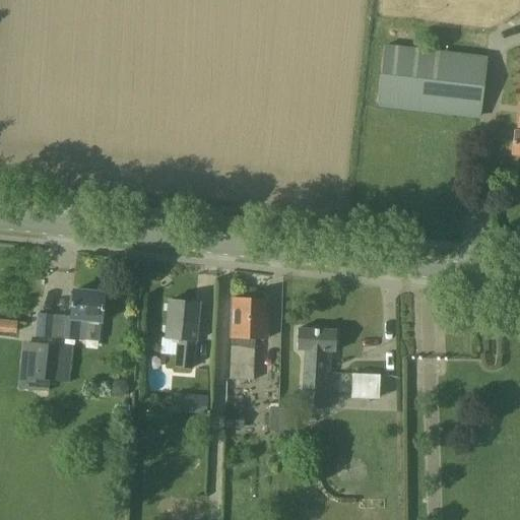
[(377,105),(480,116),(488,56),(384,44),(377,105)]
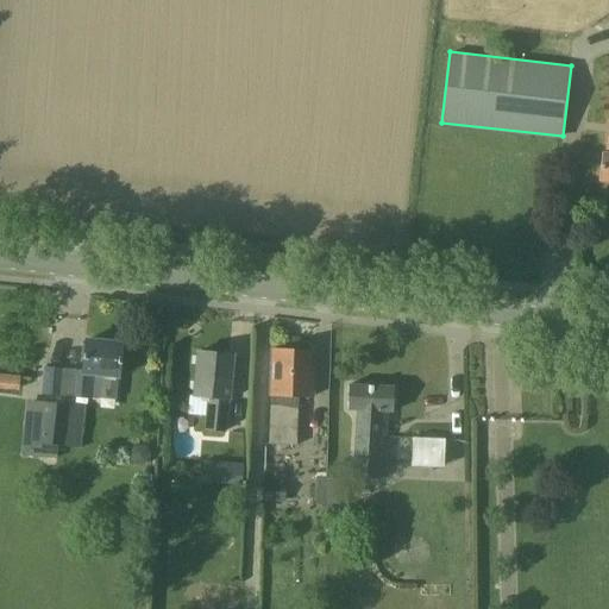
[(608,135),(607,155),(602,154),(598,182),(608,182),(608,135)]
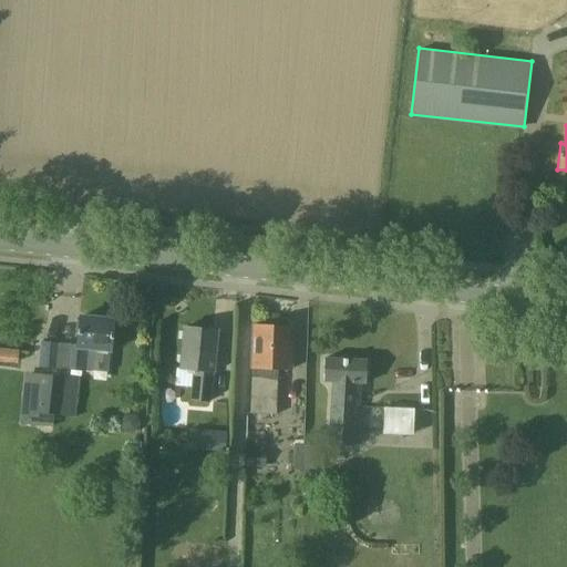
[(38,368),(85,371),(88,349),(110,351),(113,320),(80,317),(78,344),(40,341),(38,368)]
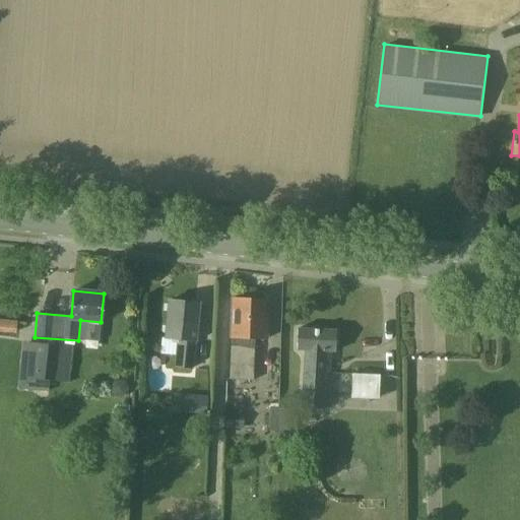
[(255,338),(266,338),(267,301),(233,299),(231,337),(229,380),(253,380),(255,338)]
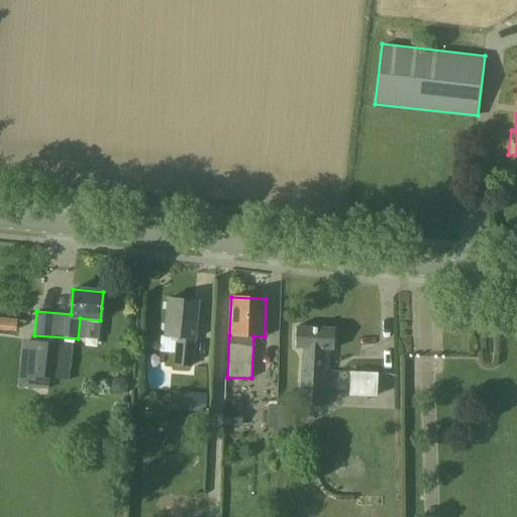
[(192,368),(194,338),(198,302),(168,299),(165,335),(176,336),(173,365),(192,368)]
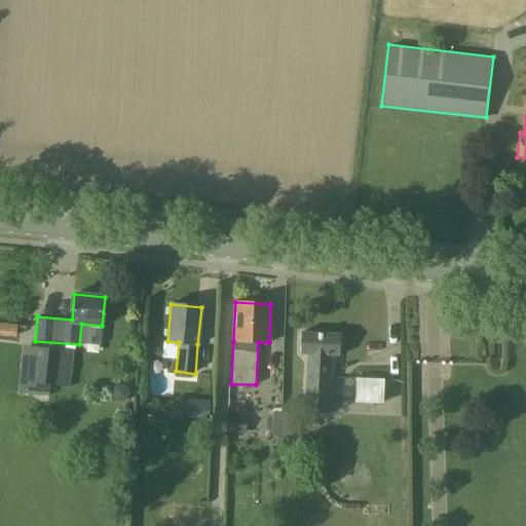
[(0,333),(16,335),(17,325),(0,323),(0,333)]
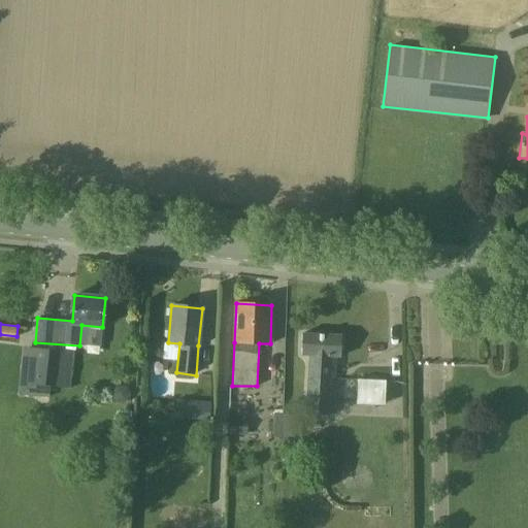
[(337,356),(340,357),(340,336),(301,335),(301,355),(308,355),(305,415),(329,416),(331,378),(336,378),(337,356)]
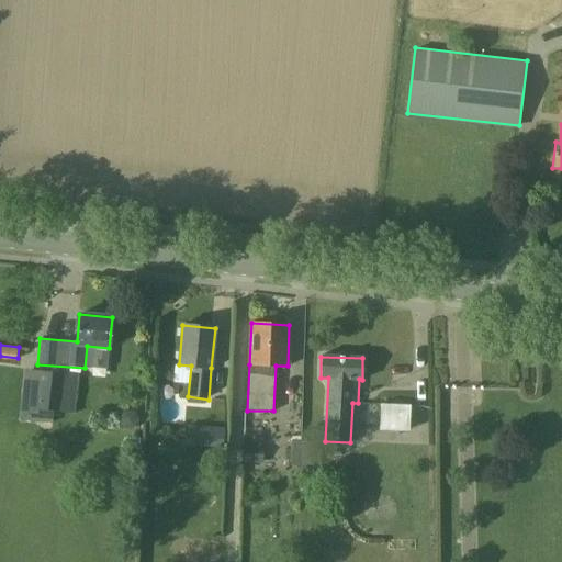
[(55,409),(62,411),(75,412),(79,375),(66,374),(36,371),(25,370),(20,420),(53,424),(55,409)]
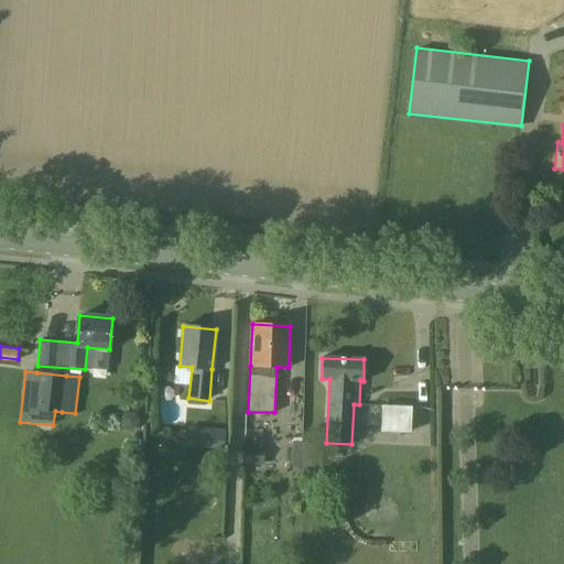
[(411,432),(412,405),(381,404),(380,430),(411,432)]
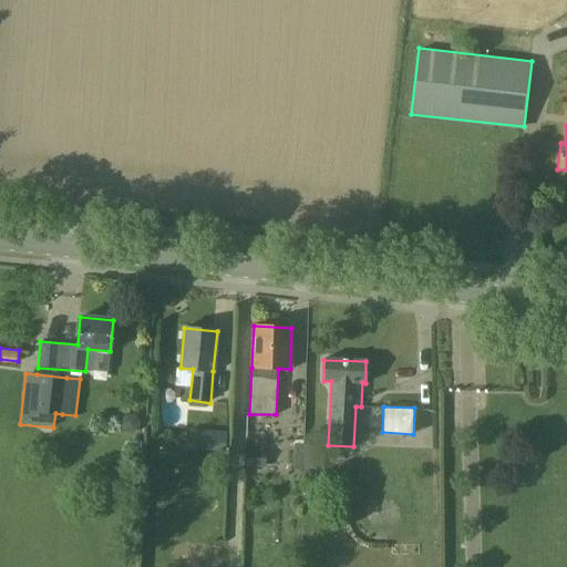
[(141,424),(136,414),(124,413),(119,423),(124,432),(133,433),(141,424)]
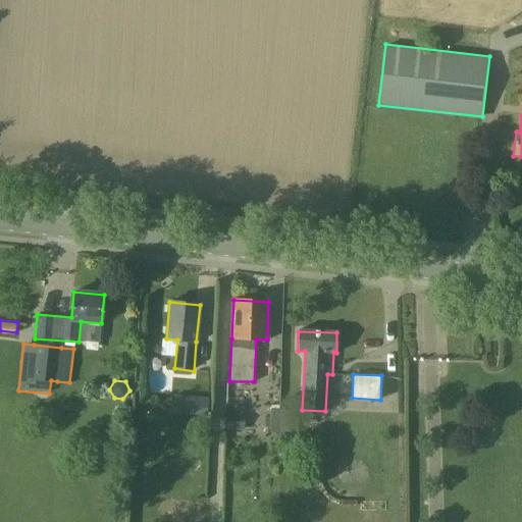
[(173,413),(206,416),(208,398),(174,395),(173,413)]
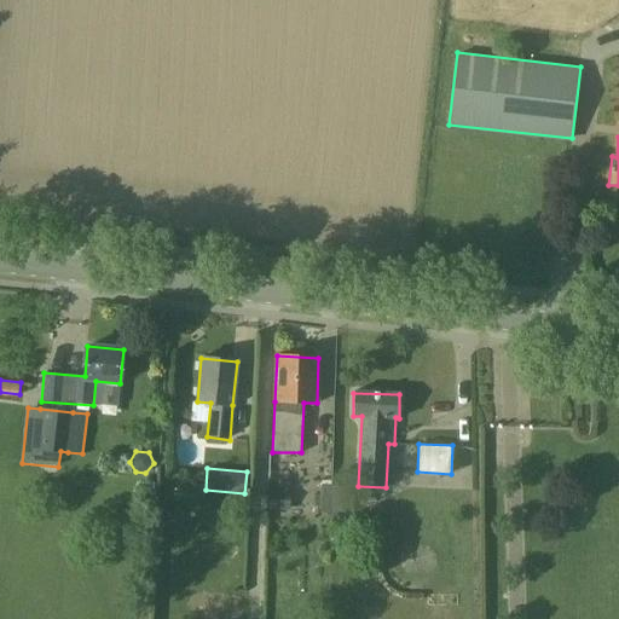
[(345,524),(346,485),(320,485),(320,495),(314,495),(314,507),(319,507),(319,512),(330,513),(330,522),(345,524)]
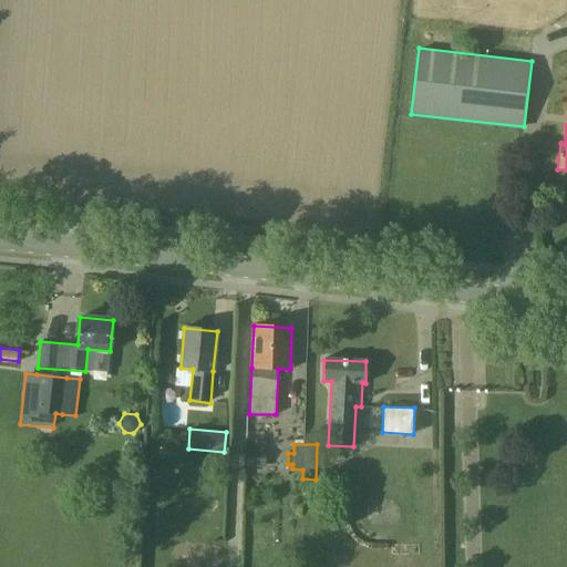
[(265,467),(266,451),(244,450),(243,466),(265,467)]
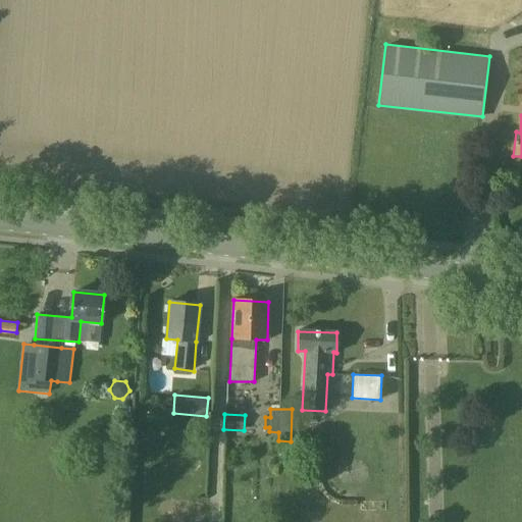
[(150,442),(154,432),(144,429),(141,439),(150,442)]
